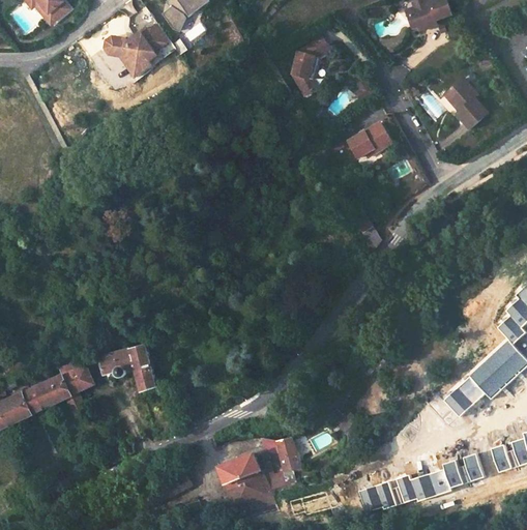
[(34,0),(35,0),(32,3),(41,15),(46,11),(52,19),(66,6),(61,0),(34,0)]
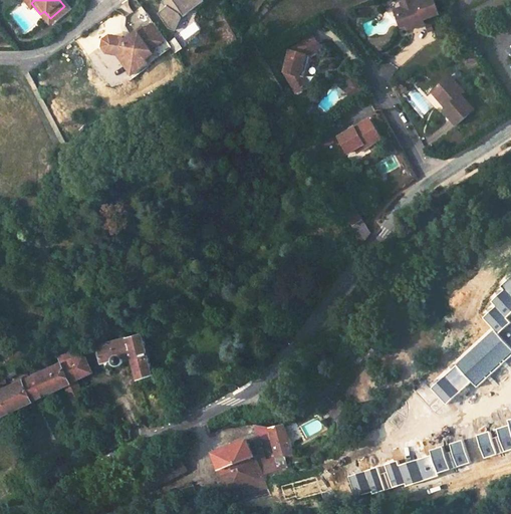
[(199,0),(159,0),(164,6),(156,12),(166,25),(171,28),(177,16),(175,13),(182,7),(185,11),(199,0)]
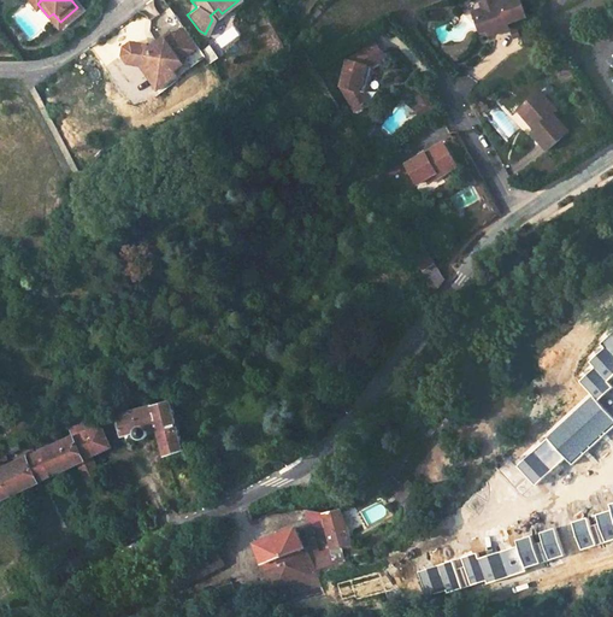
[(475,18),(481,34),(490,30),(491,34),(508,27),(507,23),(526,15),(519,0),(502,0),(495,4),(494,0),(485,0),(479,3),(482,9),(484,15),(475,18)]
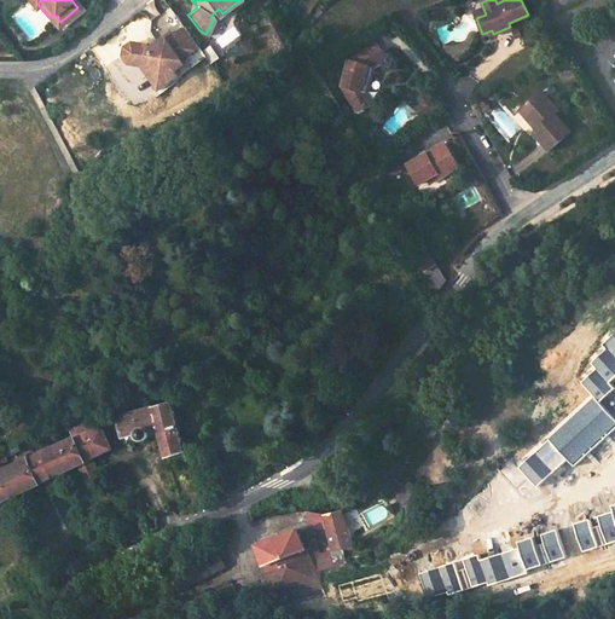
[(219,9),(210,16),(213,19),(222,13),(219,9)]
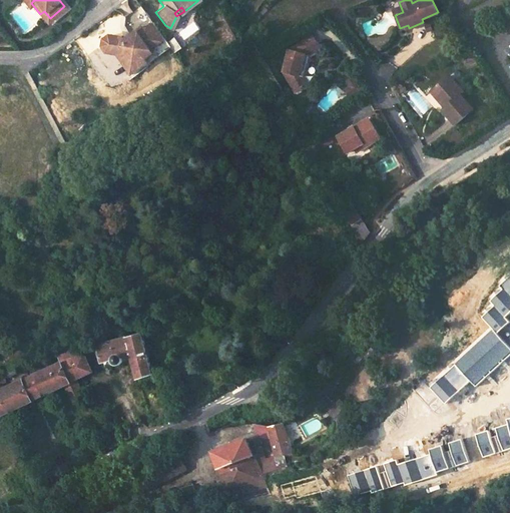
[(161,37),(150,22),(141,28),(123,41),(119,35),(105,33),(99,37),(98,44),(102,50),(114,52),(128,72),(144,61),(141,57),(139,54),(146,48),(161,37)]
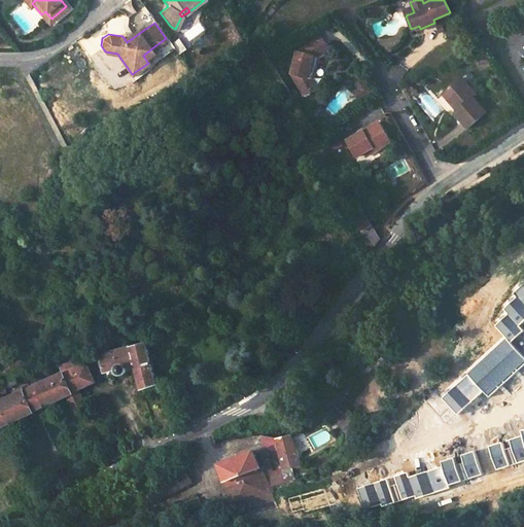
[(141,23),(123,36),(127,42),(145,29),(141,23)]
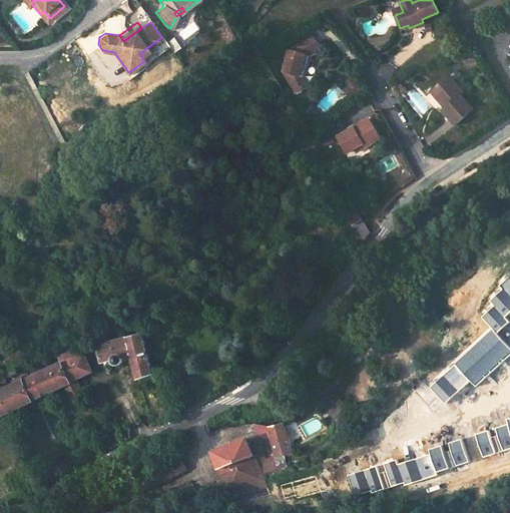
[(283,73),(295,93),(305,87),(299,77),(302,64),(305,64),(307,56),(318,49),(310,36),(287,51),(283,73)]
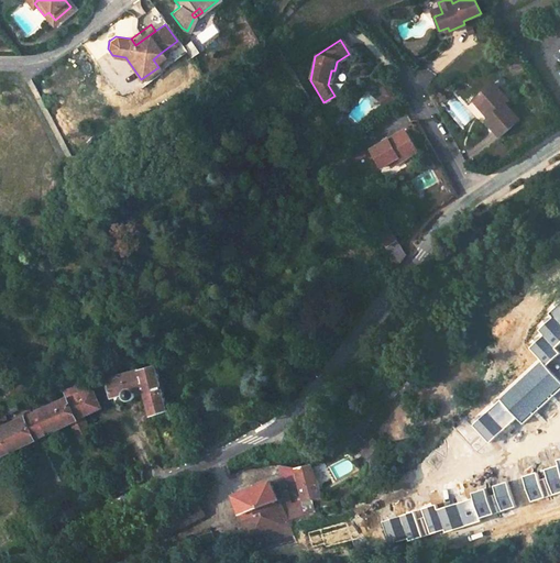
[(161,53),(153,59),(155,63),(164,57),(161,53)]
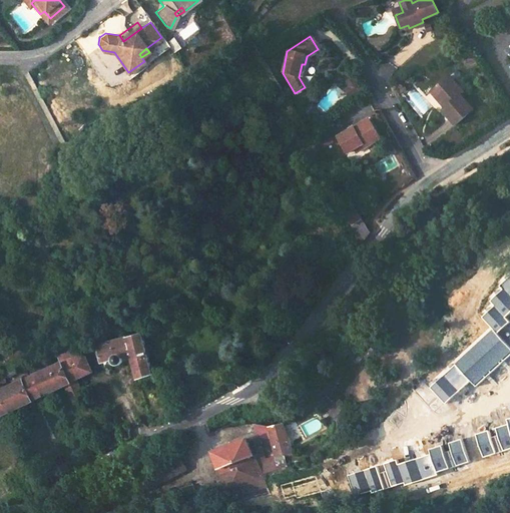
[(305,64),(302,64),(299,77),(305,87),(308,85),(303,77),(305,64)]
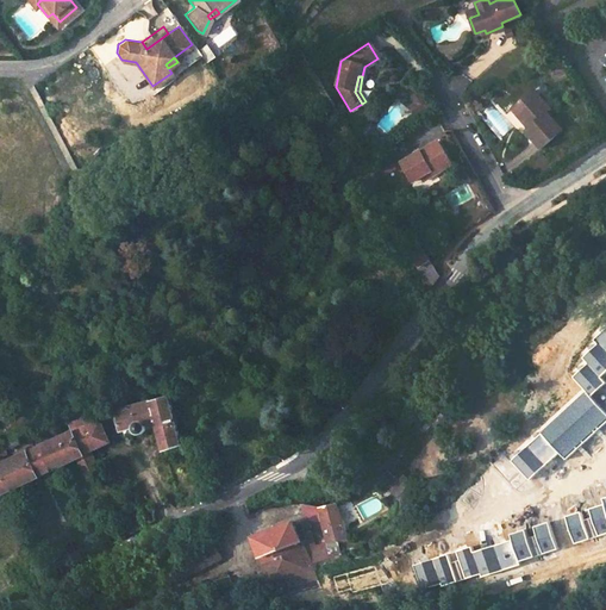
[(547,107),(529,89),(508,110),(525,128),(523,131),(541,149),(561,129),(543,111),(547,107)]
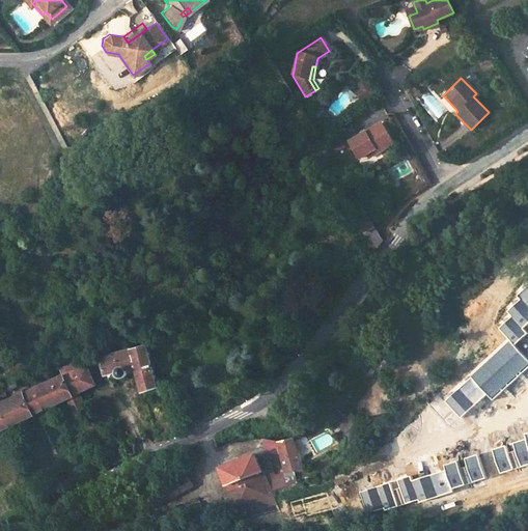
[(371,91),(364,79),(358,83),(361,89),(356,92),(359,99),(371,91)]
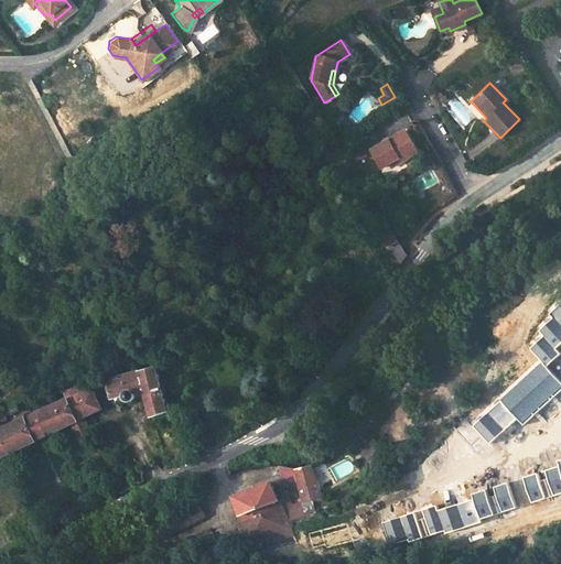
[(405,131),(370,150),(380,169),(388,164),(398,159),(400,163),(418,153),(405,131)]
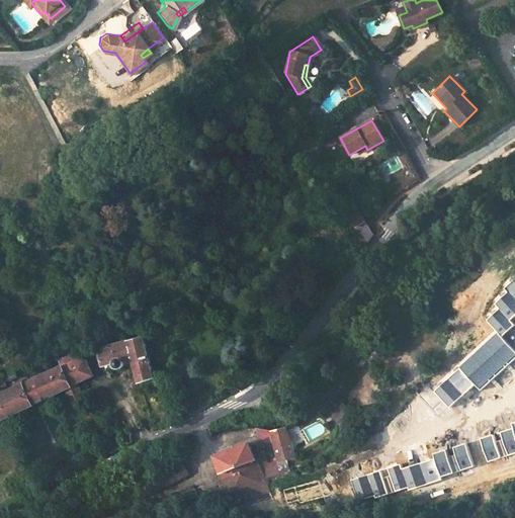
[(329,135),(316,142),(321,150),(333,142),(329,135)]
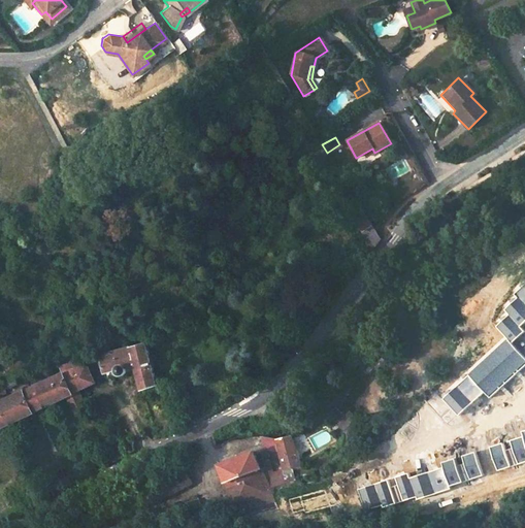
[(374,153),(372,149),(363,154),(366,158),(374,153)]
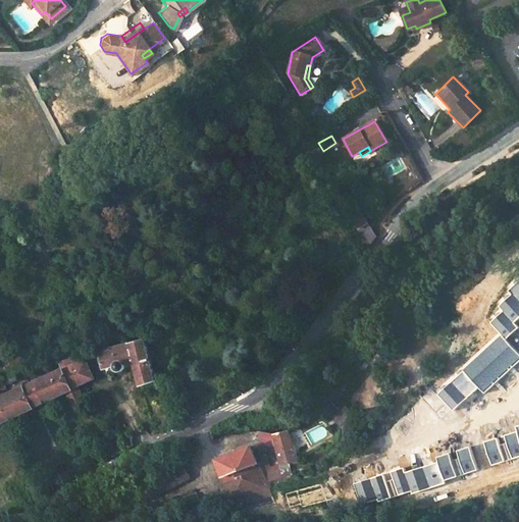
[(350,228),(367,244),(376,233),(359,218),(350,228)]
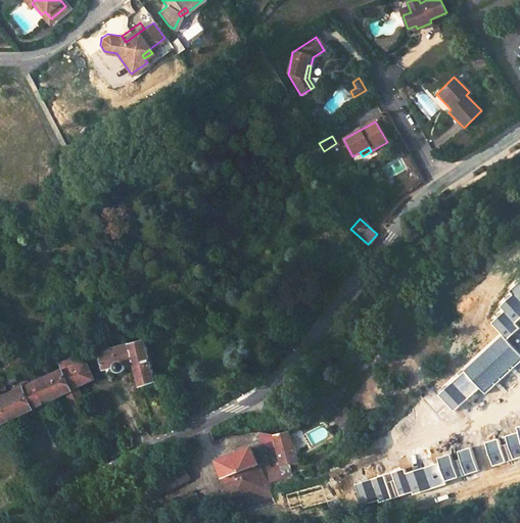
[(154,381),(140,338),(97,352),(102,368),(113,365),(112,367),(112,368),(112,369),(113,370),(113,371),(114,371),(115,372),(117,372),(120,372),(121,371),(122,370),(122,369),(122,368),(122,367),(122,366),(121,365),(121,364),(120,364),(119,363),(131,359),(133,366),(140,386),(154,381)]
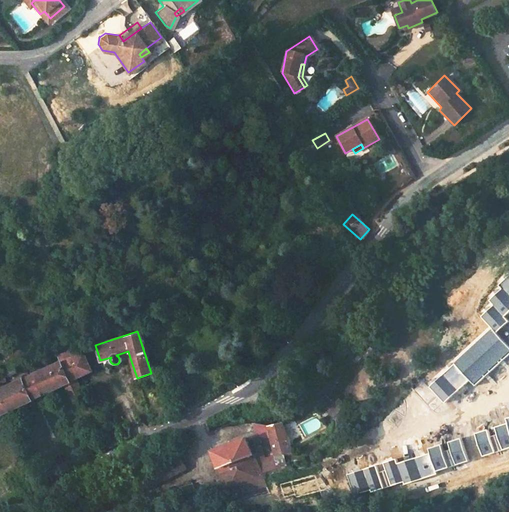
[(90,370),(81,351),(61,361),(60,360),(22,378),(21,377),(0,387),(0,401),(5,412),(32,400),(31,399),(63,384),(70,400),(83,394),(75,377),(90,370)]
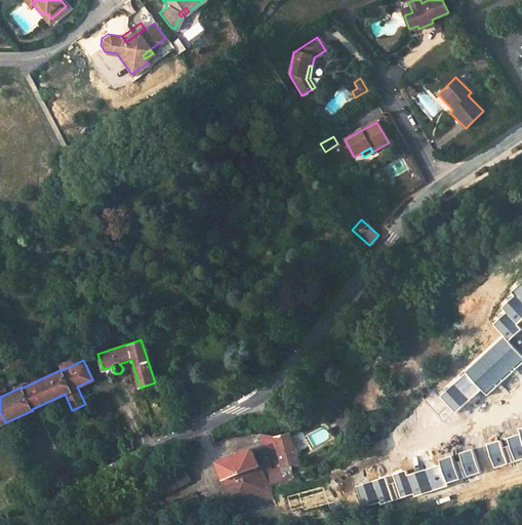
[(133,367),(131,360),(119,364),(120,365),(121,365),(121,366),(122,367),(122,368),(122,369),(122,370),(122,371),(133,367)]
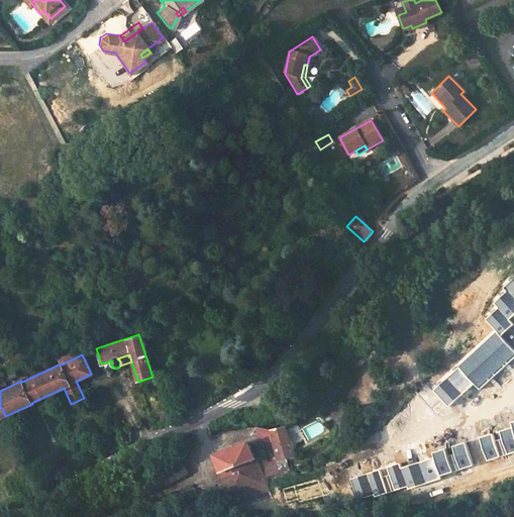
[(112,360),(101,364),(103,371),(114,368),(113,367),(112,367),(112,366),(111,365),(111,364),(111,363),(112,360)]
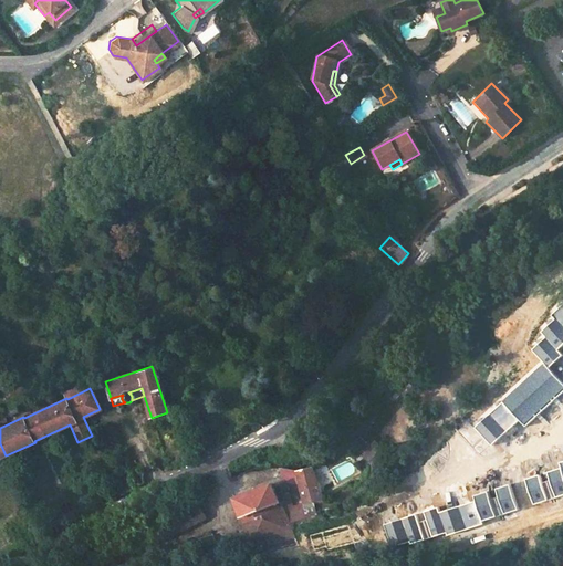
[(16,410),(12,402),(0,409),(0,411),(2,416),(16,410)]
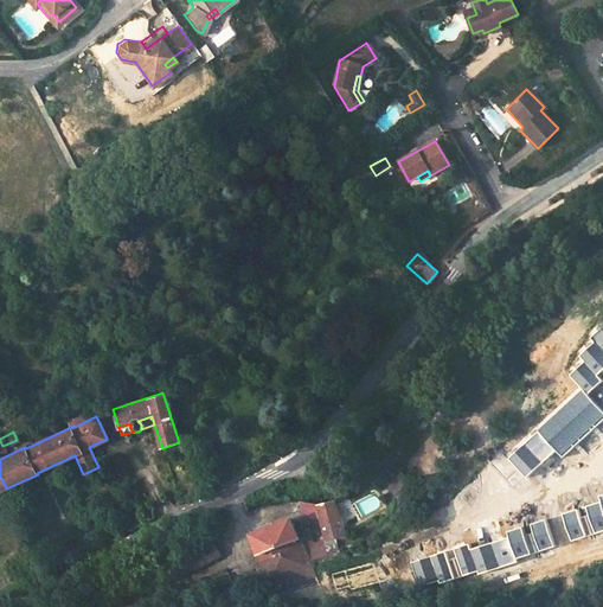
[(299,504),(300,516),(303,518),(315,518),(319,529),(320,529),(324,544),(324,545),(325,545),(344,540),(332,503),(316,506),(299,504)]
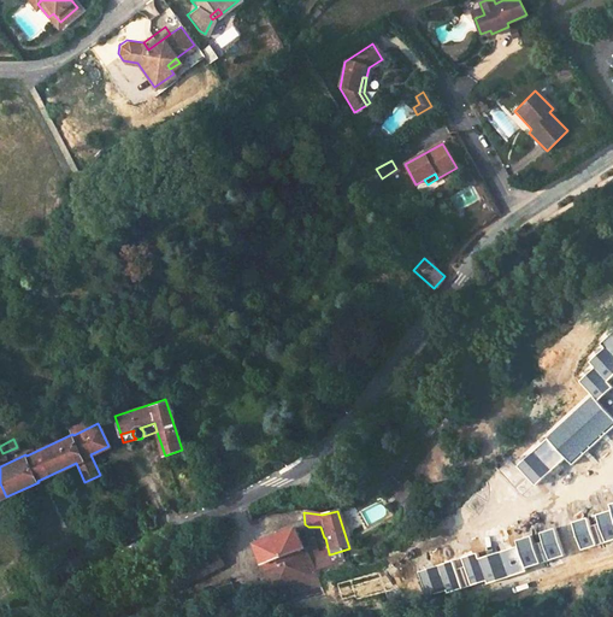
[(334,564),(330,554),(329,554),(329,553),(325,554),(320,540),(313,540),(313,539),(300,540),(295,528),(253,544),(272,595),(318,580),(316,570),(334,564)]
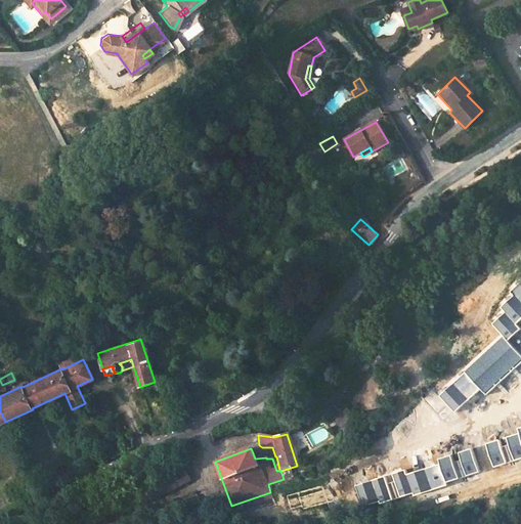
[(270,492),(231,506),(234,513),(273,501),(270,492)]
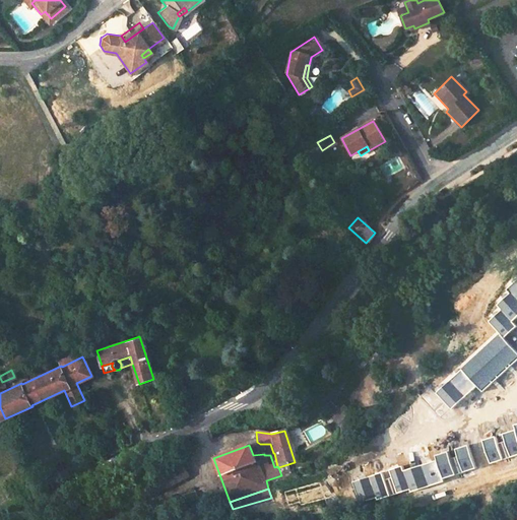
[(144,495),(131,502),(136,515),(150,508),(144,495)]
